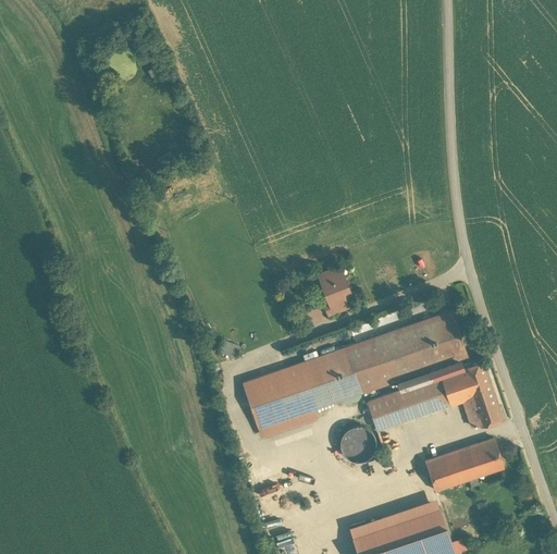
[(321,275),(331,302),(331,303),(344,297),(350,295),(341,269),(321,275)]
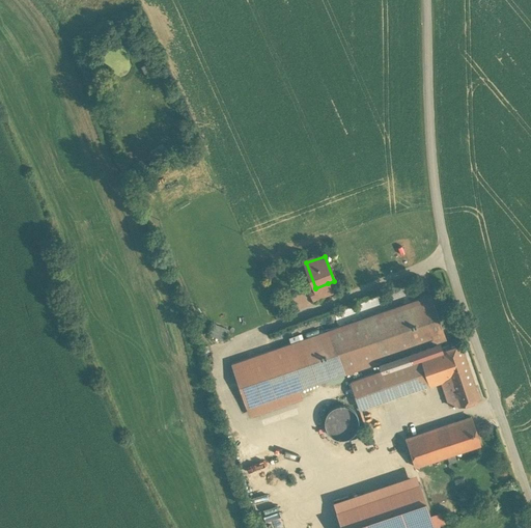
[(315,288),(315,287),(309,290),(313,302),(332,295),(328,283),(315,288)]
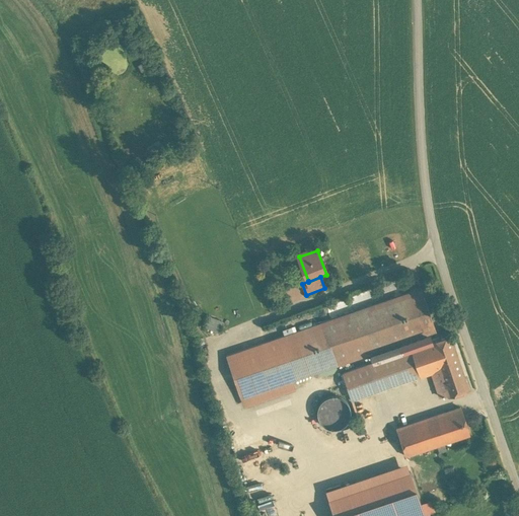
[(337,320),(320,325),(335,368),(436,333),(422,291),(410,295),(337,320)]
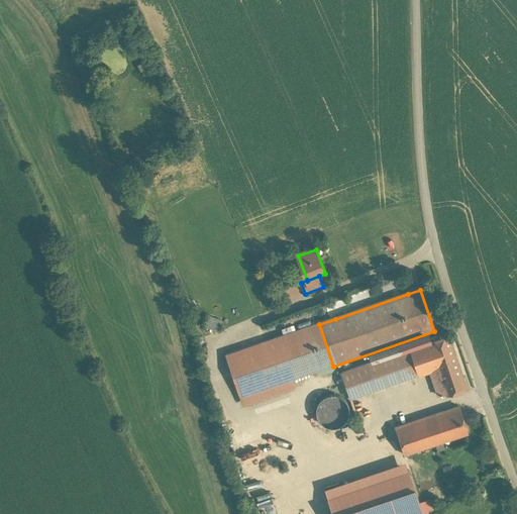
[(211,316),(206,328),(219,333),(223,321),(211,316)]
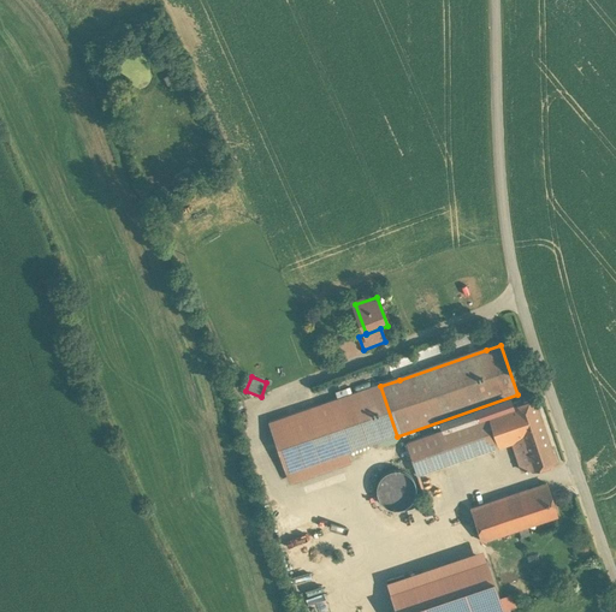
[(397,437),(380,386),(268,425),(285,475),(397,437)]
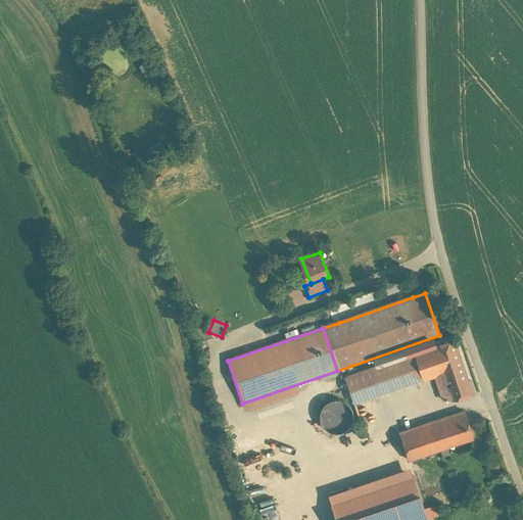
[(432,339),(373,360),(376,367),(435,346),(432,339)]
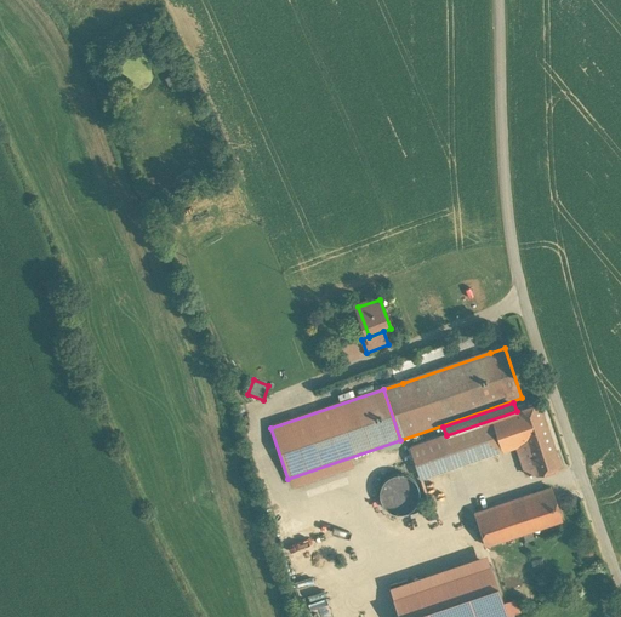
[(539,405),(493,421),(491,421),(502,452),(525,444),(523,435),(546,428),(539,405)]
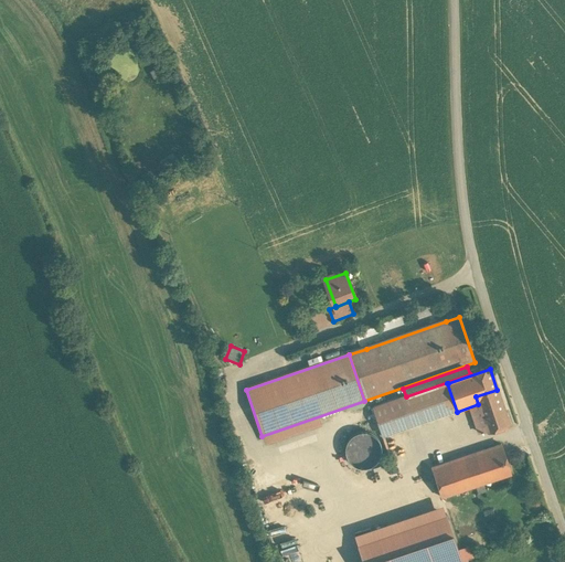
[(448,382),(401,399),(411,428),(457,412),(447,383),(448,383),(448,382)]
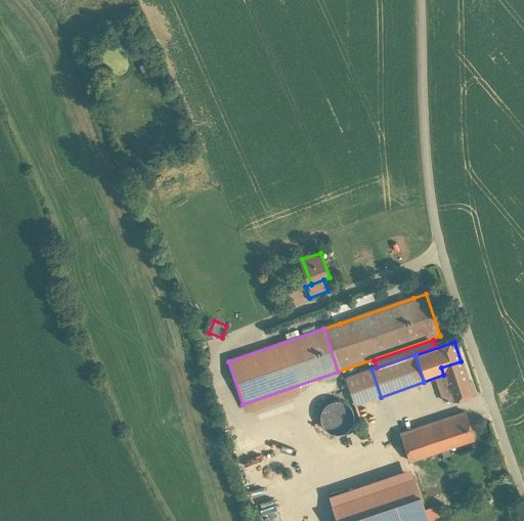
[(441,367),(443,375),(445,380),(439,382),(446,401),(452,399),(452,402),(473,396),(461,361),(441,367)]
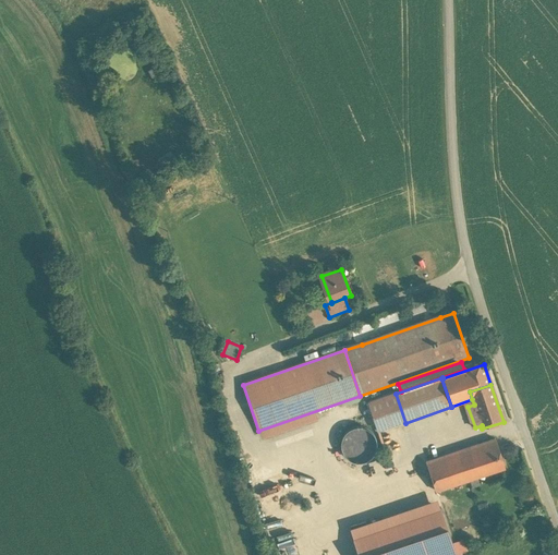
[(405,423),(396,394),(368,402),(378,433),(405,423)]
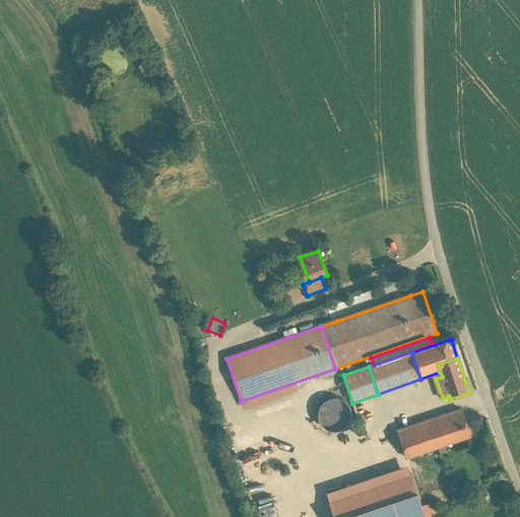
[(294,383),(241,401),(244,411),(297,393),(294,383)]
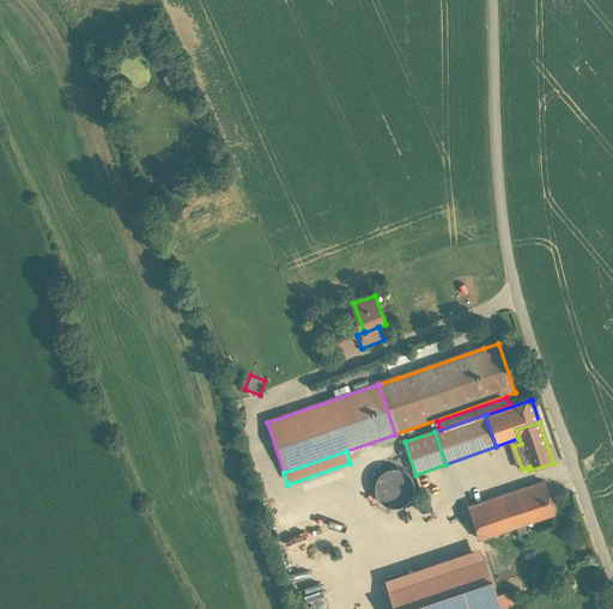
[(376,482),(375,486),(375,491),(375,494),(376,498),(378,501),(382,505),(386,507),(389,509),(394,509),(398,509),(402,507),(406,505),(408,503),(411,499),(413,494),(413,491),(413,486),(412,482),(411,479),(407,475),(405,473),(400,472),(396,470),(392,470),(388,470),(384,473),(381,475),(378,479),(376,482)]
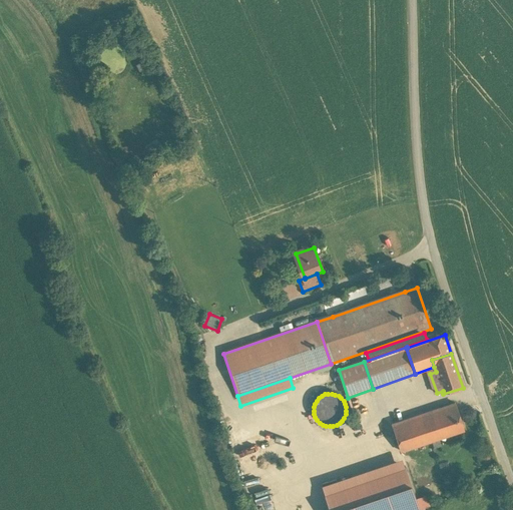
[(455,405),(423,415),(391,426),(392,427),(395,436),(400,452),(400,453),(464,432),(455,405)]
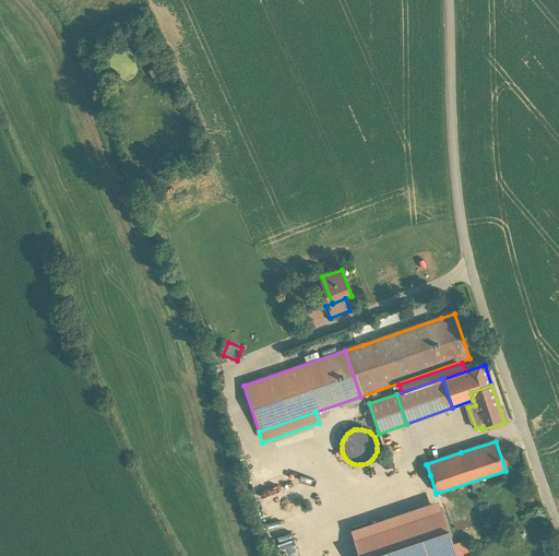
[(438,501),(351,530),(354,541),(441,511),(438,501)]
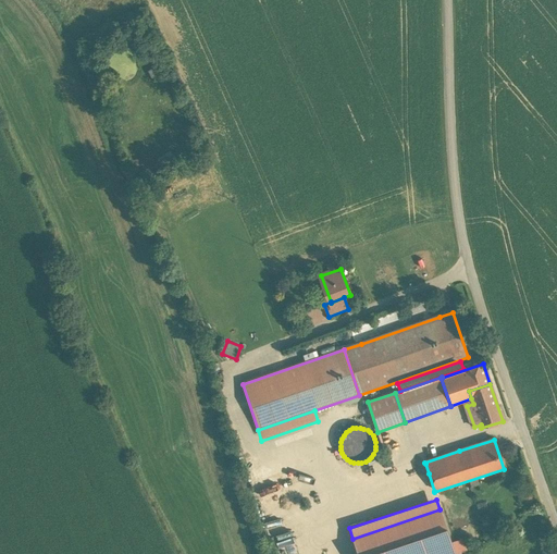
[(440,509),(353,539),(357,553),(455,553),(440,509)]
